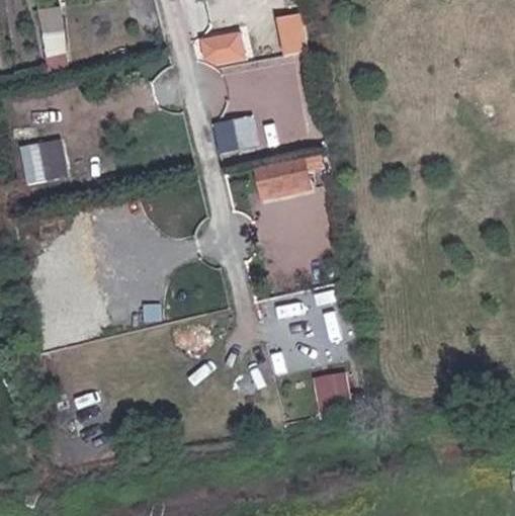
[(58,6),(36,11),(47,63),(69,58),(58,6)]
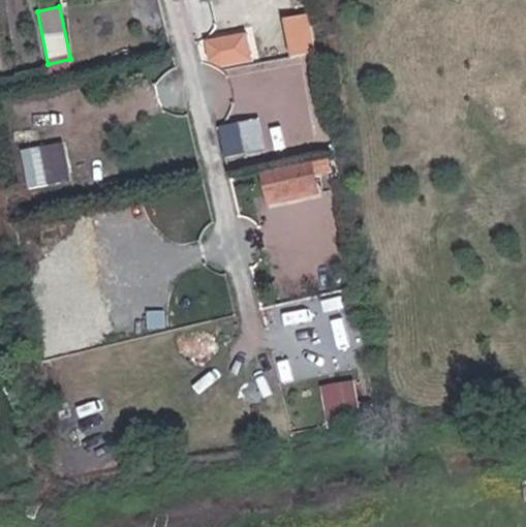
[(279,20),(287,50),(308,43),(300,14),(279,20)]
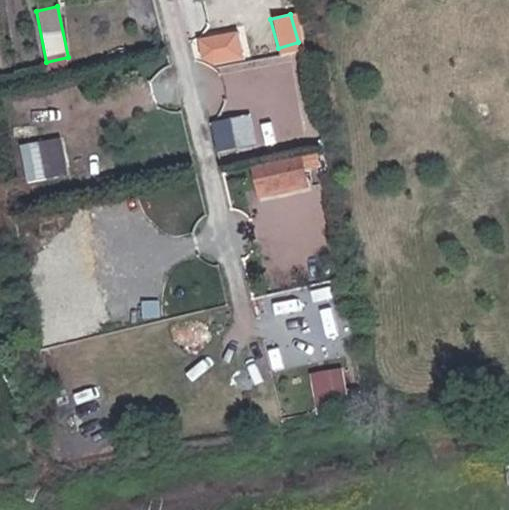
[(250,114),(211,123),(218,154),(257,145),(250,114)]
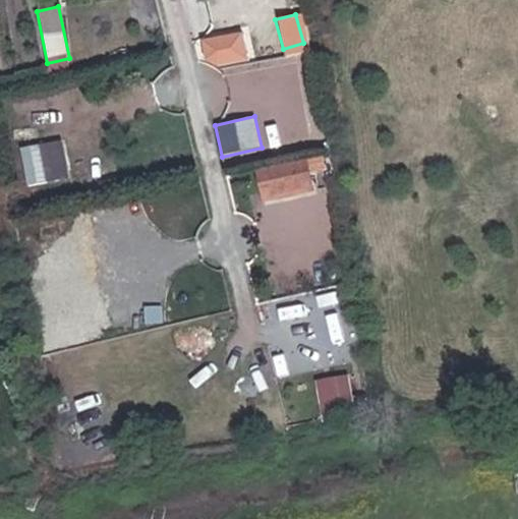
[(62,139),(19,148),(25,186),(69,179),(62,139)]
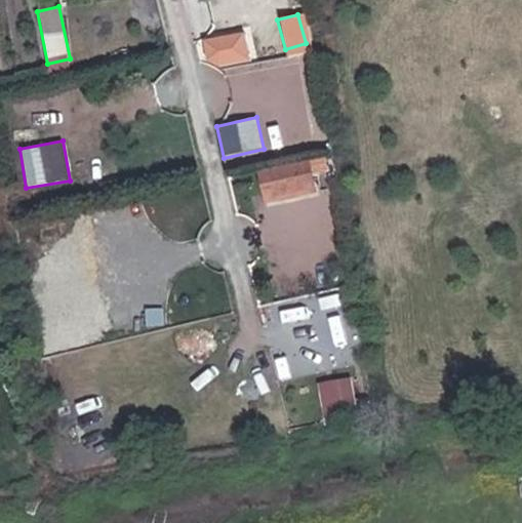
[(261,202),(314,198),(311,164),(257,169),(261,202)]
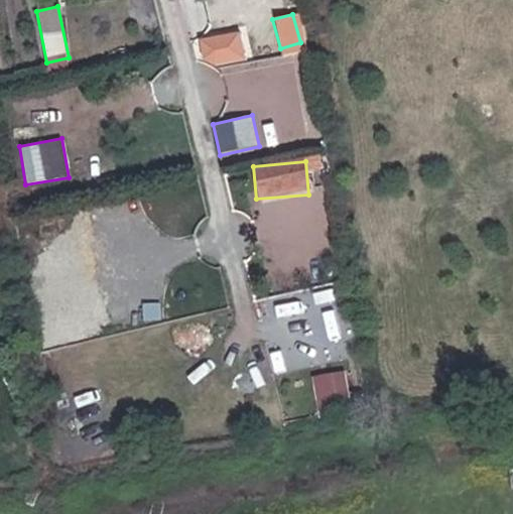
[(313,373),(315,416),(349,414),(347,372),(313,373)]
